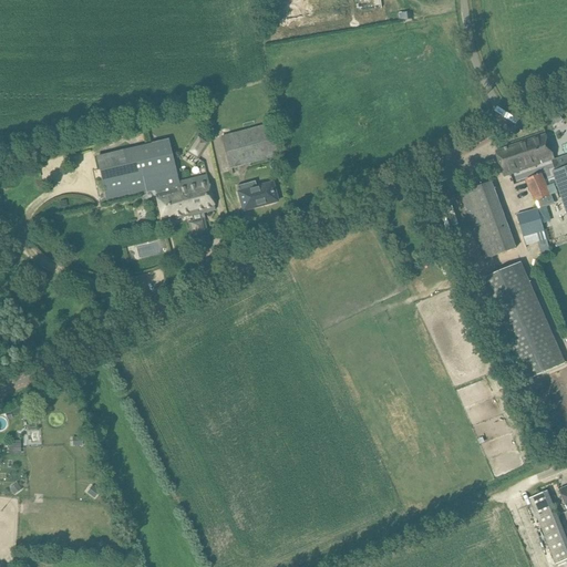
[(353,0),(354,11),(381,9),(380,0),(353,0)]
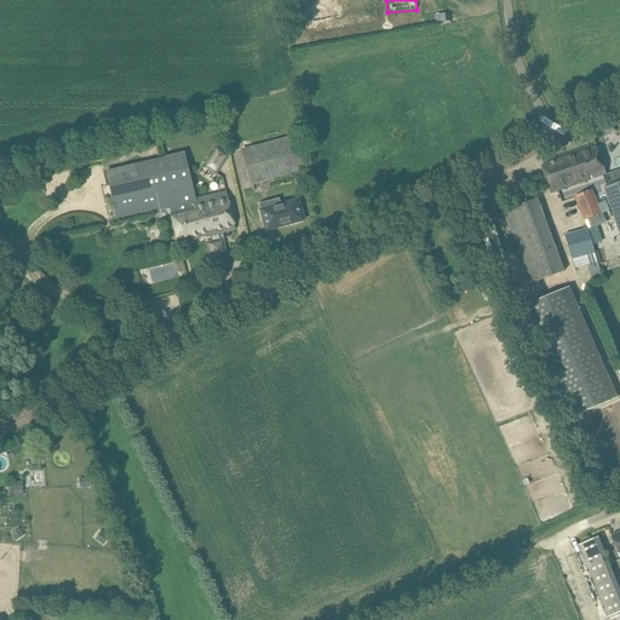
[(296,136),(241,149),(251,185),(304,171),(296,136)]
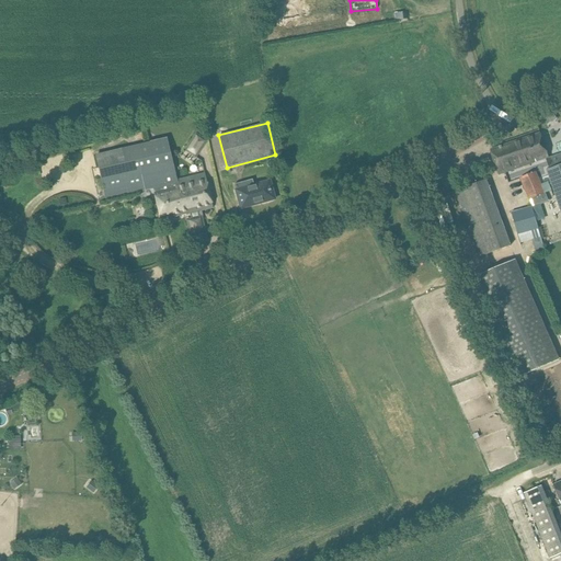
[(196,133),(192,138),(204,146),(208,140),(196,133)]
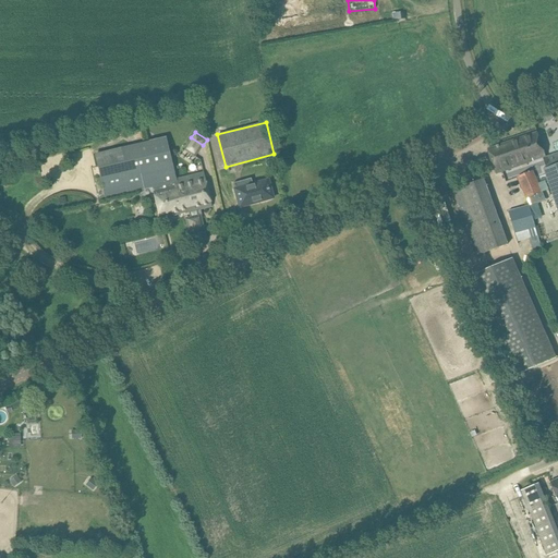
[(488,149),(496,174),(546,157),(537,133),(488,149)]
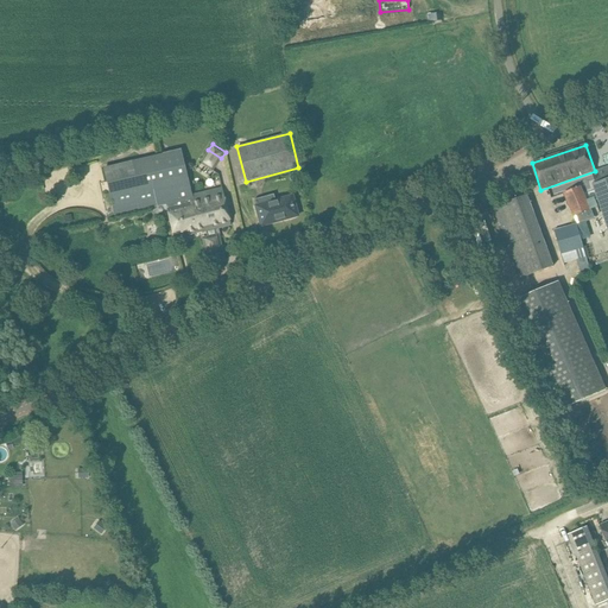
[(114,217),(165,204),(192,197),(191,194),(181,150),(103,168),(114,217)]
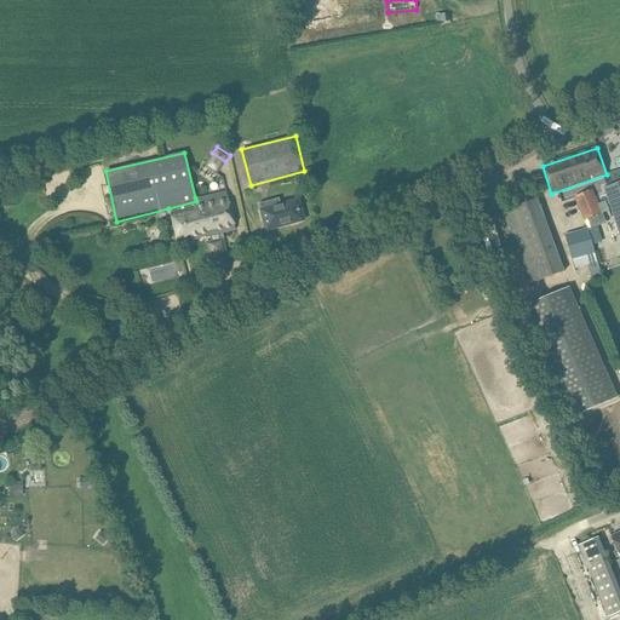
[(619,178),(615,181),(608,183),(609,187),(619,218),(619,178)]
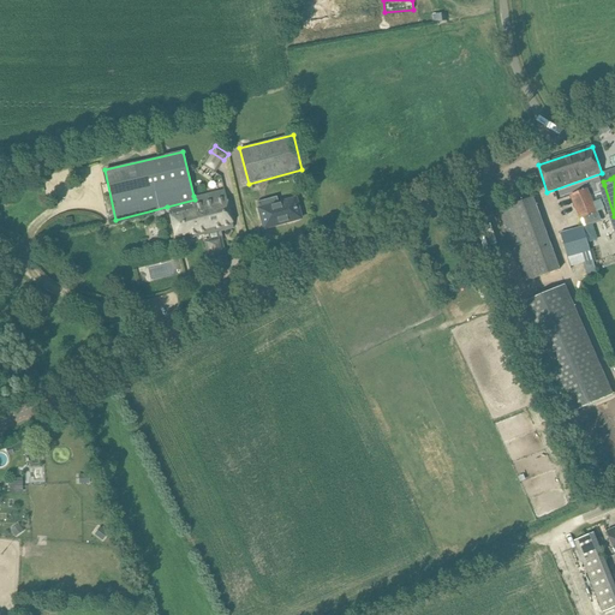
[(587,189),(571,196),(580,219),(597,212),(587,189)]
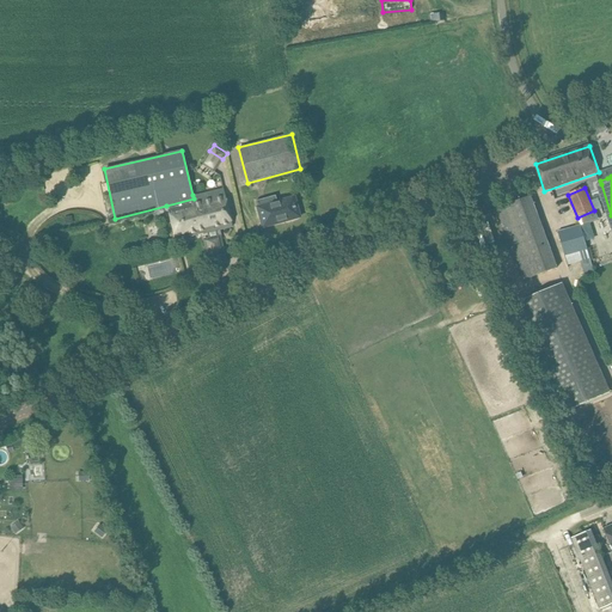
[(221,189),(193,195),(194,199),(196,206),(193,206),(195,213),(203,213),(209,237),(207,238),(209,243),(203,244),(212,268),(227,263),(220,239),(219,239),(216,232),(232,227),(221,189)]
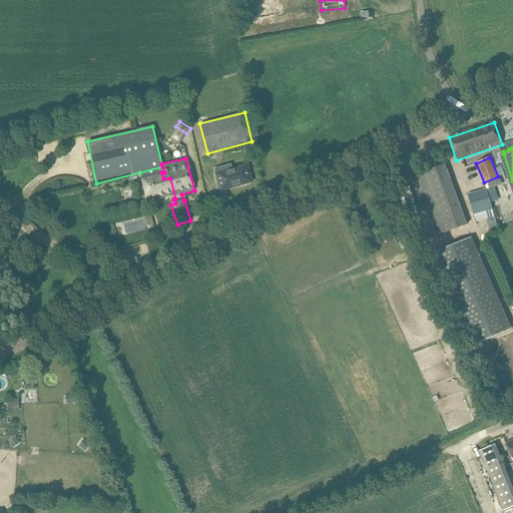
[(251,182),(246,165),(232,169),(230,164),(214,168),(215,173),(215,174),(218,185),(224,183),(226,189),(251,182)]
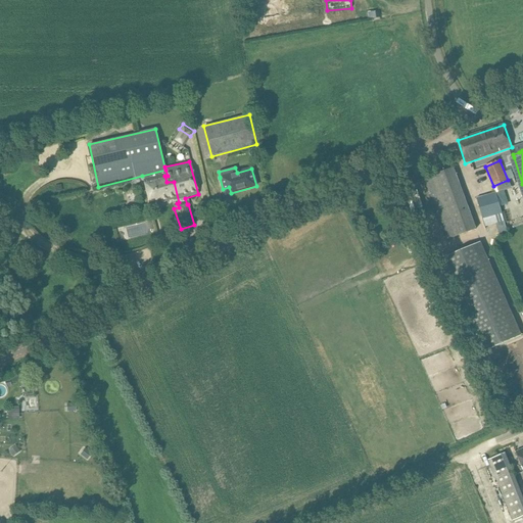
[(454,168),(424,179),(446,240),(476,230),(454,168)]
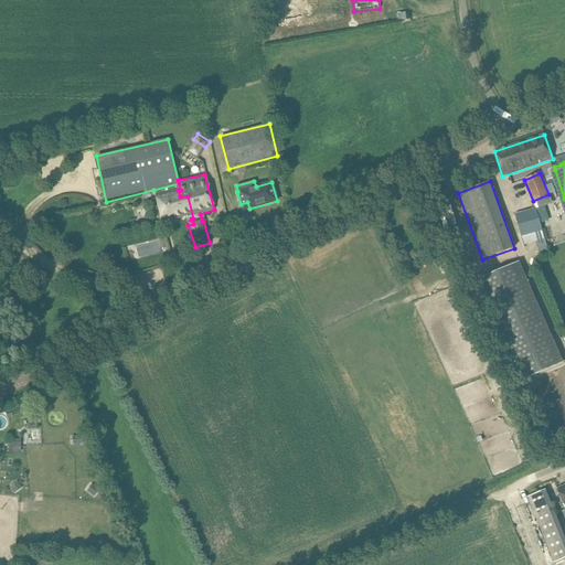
[(181,190),(179,183),(153,190),(155,195),(161,223),(188,215),(189,216),(192,215),(193,219),(188,196),(180,196),(178,190),(181,190)]
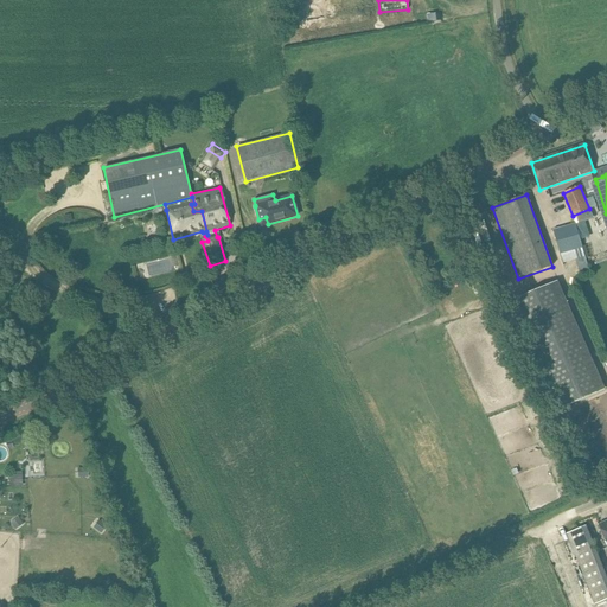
[(576,224),(554,231),(560,254),(582,247),(581,240),(576,224)]
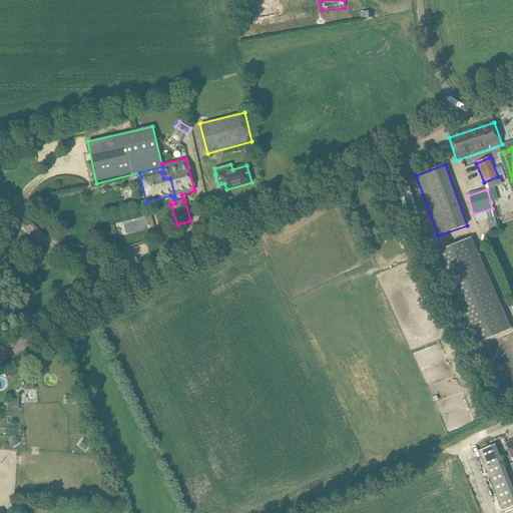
[(432,254),(473,347),(512,330),(471,237),(432,254)]
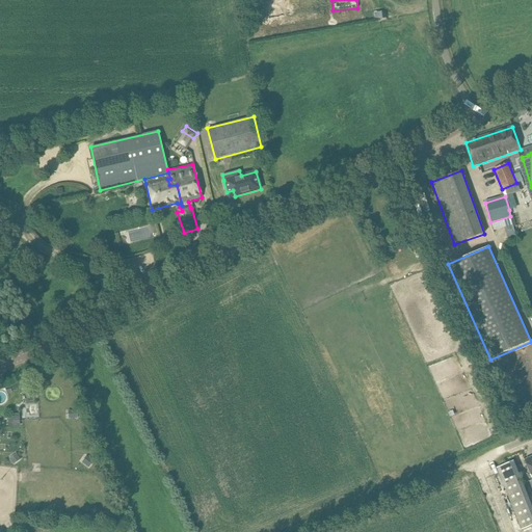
[(19,414),(9,414),(9,425),(19,425),(19,414)]
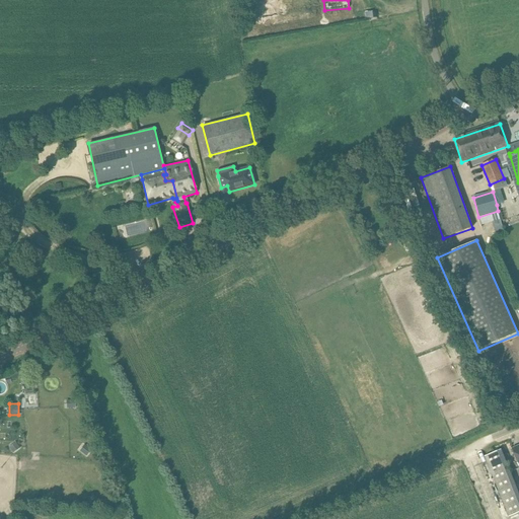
[(518,494),(501,450),(485,456),(509,517),(518,512),(518,494)]
